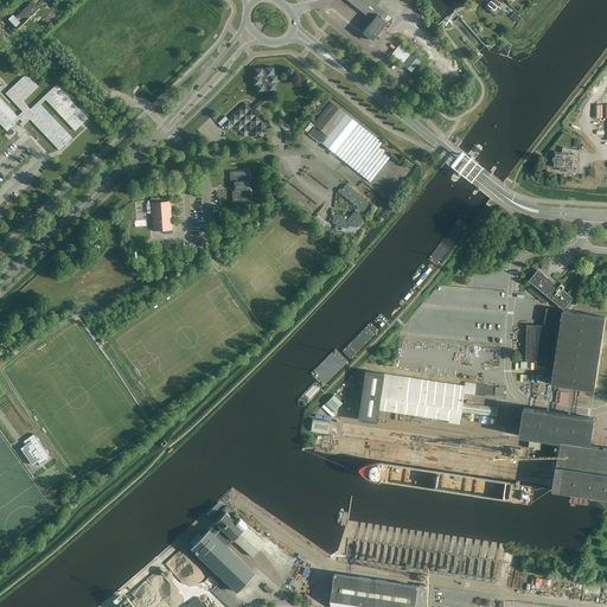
[(346,0),(372,20),(363,33),(372,40),(388,21),(384,19),(389,14),(377,5),(381,0),(346,0)]
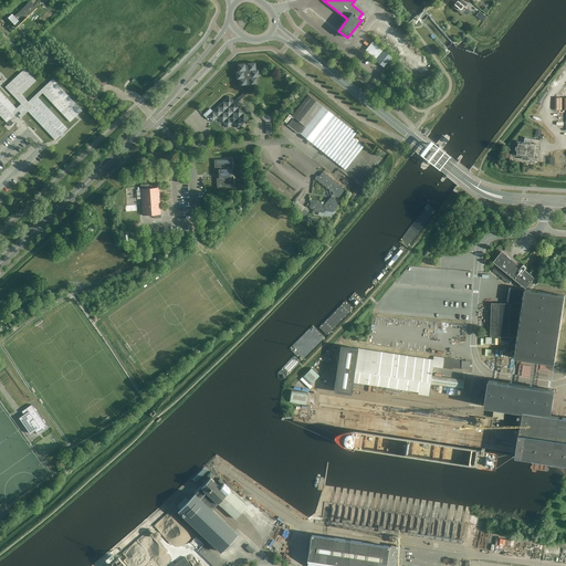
[(468,4),(462,0),(461,0),(460,2),(459,1),(457,4),(458,6),(456,8),(458,10),(457,10),(460,12),(461,12),(463,14),(467,9),(468,9),(465,7),(467,4),(468,4)]
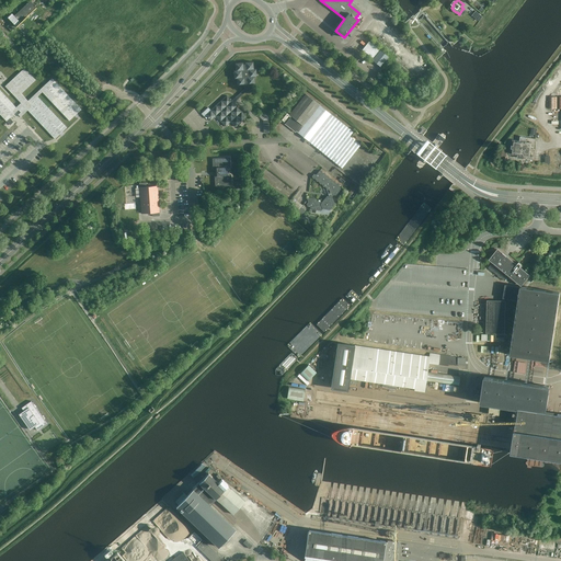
[(16,26),(36,8),(31,1),(14,16),(12,14),(8,18),(16,26)]
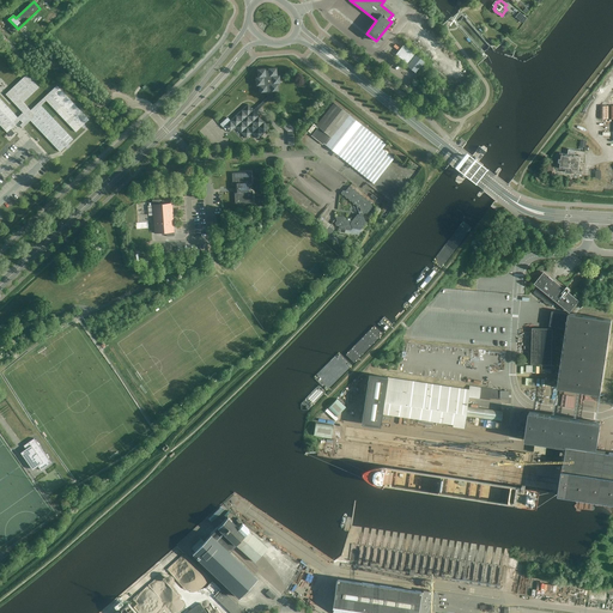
[(416,73),(420,68),(425,62),(404,46),(396,55),(408,65),(407,66),(416,73)]
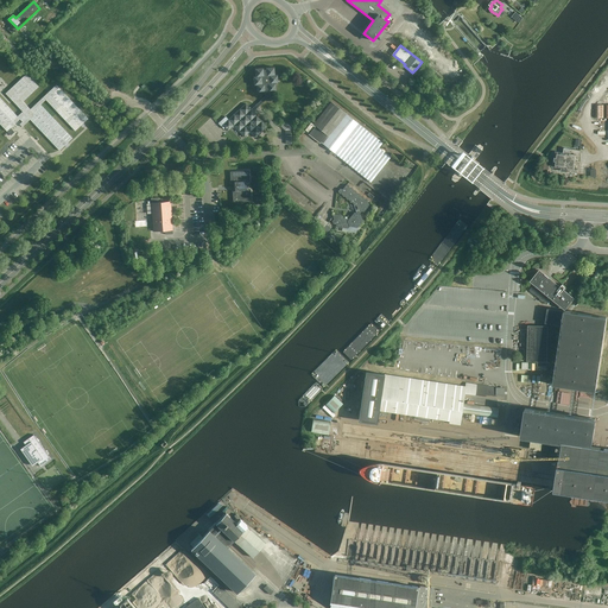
[(259,102),(261,105),(268,99),(270,100),(273,100),(273,92),(277,90),(276,83),(278,83),(278,75),(276,75),(274,67),(266,68),(266,70),(264,70),(264,68),(255,69),(257,76),(254,77),(254,86),(257,84),(258,93),(266,92),(266,96),(259,102)]
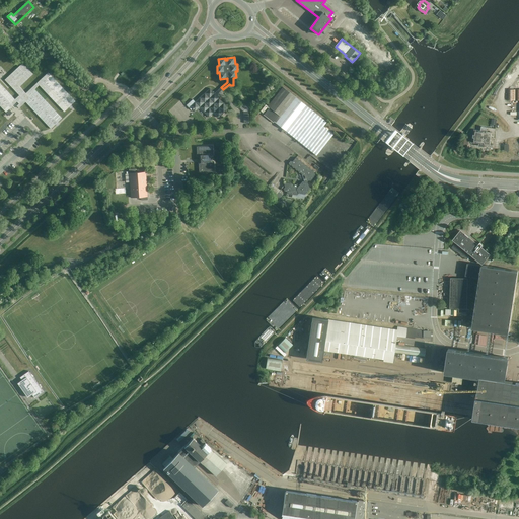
[(99,62),(91,71),(96,75),(104,66),(99,62)]
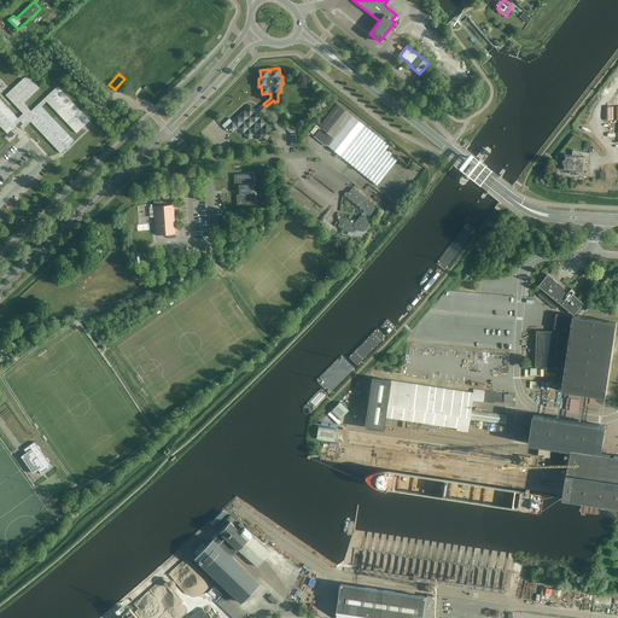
[(0,99),(0,126),(7,133),(21,121),(23,124),(21,127),(23,129),(30,121),(60,153),(74,141),(41,106),(46,101),(76,133),(89,121),(57,87),(30,111),(23,103),(39,88),(27,75),(6,95),(23,114),(18,118),(0,99)]
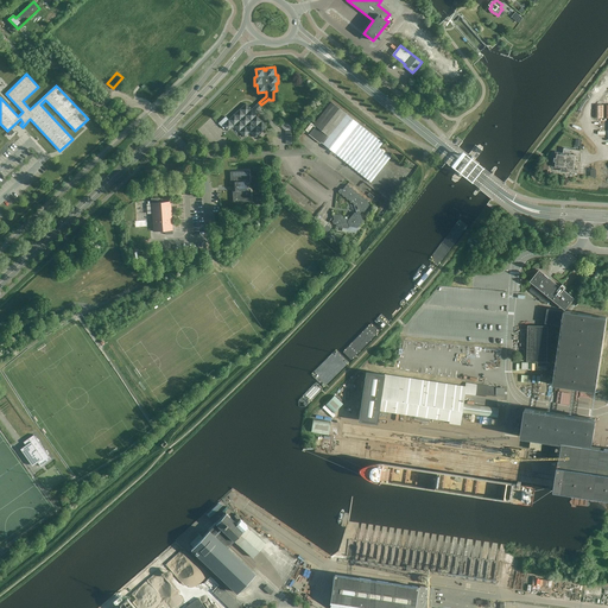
[(253,112),(261,105),(259,102),(252,109),(246,103),(229,120),(226,116),(219,124),(223,128),(225,127),(228,132),(234,126),(245,138),(251,132),(255,138),(267,127),(253,112)]
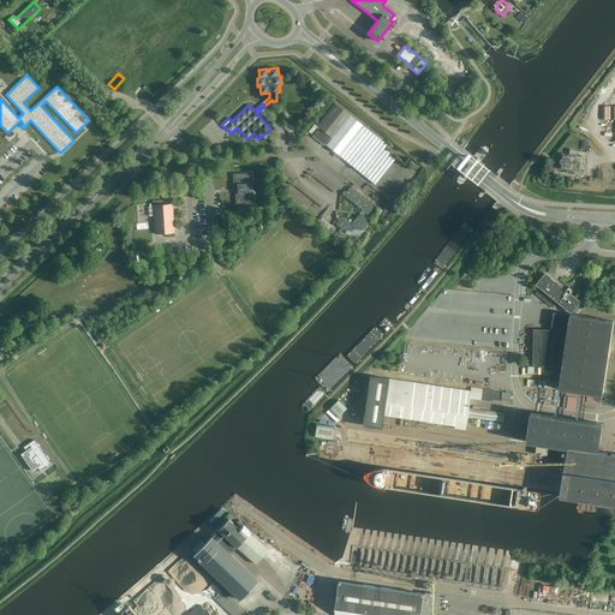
[(387,145),(363,125),(335,103),(317,126),(315,124),(309,131),(311,133),(318,126),(320,127),(312,136),(323,145),(324,144),(375,185),(395,159),(383,149),(387,145)]
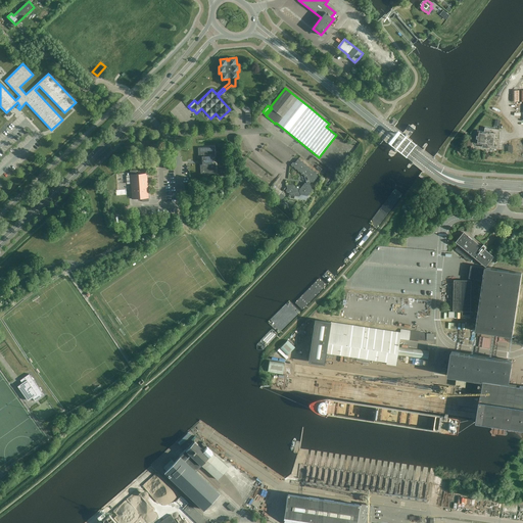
[(490,133),(491,129),(485,128),(485,132),(478,131),(476,144),(483,144),(483,147),(488,148),(488,145),(493,146),(495,133),(490,133)]
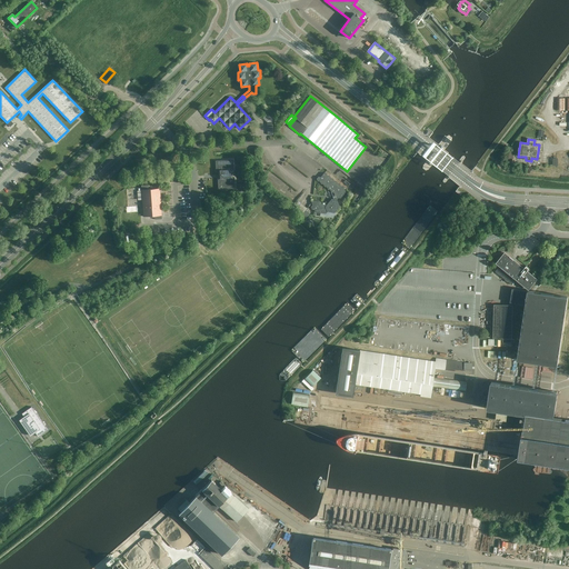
[(443,180),(443,182),(445,183),(446,182),(465,159),(466,157),(463,156),(462,157),(443,180)]
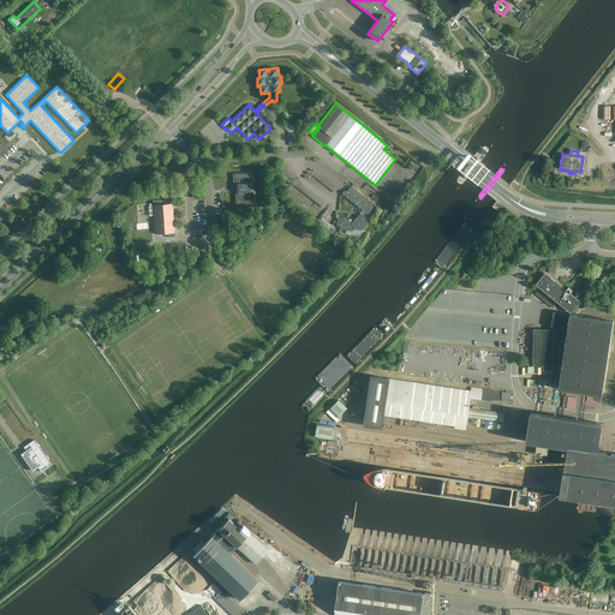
[(238,185),(238,189),(238,193),(236,193),(237,204),(255,203),(254,192),(251,192),(251,184),(252,184),(252,173),(233,174),(234,185),(238,185)]
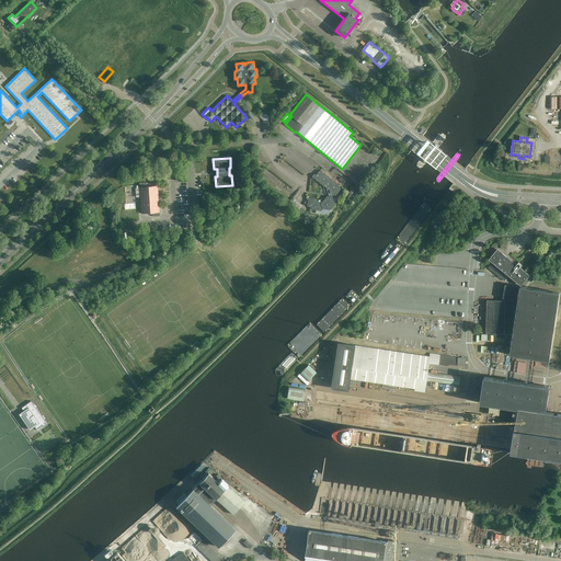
[(311,209),(318,210),(321,212),(323,209),(330,210),(335,204),(332,197),(334,195),(336,195),(341,190),(340,185),(336,184),(335,182),(333,182),(332,180),(330,179),(329,176),(327,176),(325,174),(323,173),(322,171),(320,171),(317,174),(315,174),(312,176),(313,179),(316,179),(317,182),(319,182),(320,184),(322,184),(323,187),(327,187),(327,190),(330,190),(331,194),(330,196),(328,196),(322,202),(318,202),(317,198),(309,197),(307,199),(308,203),(307,204),(308,207),(310,207),(311,209)]
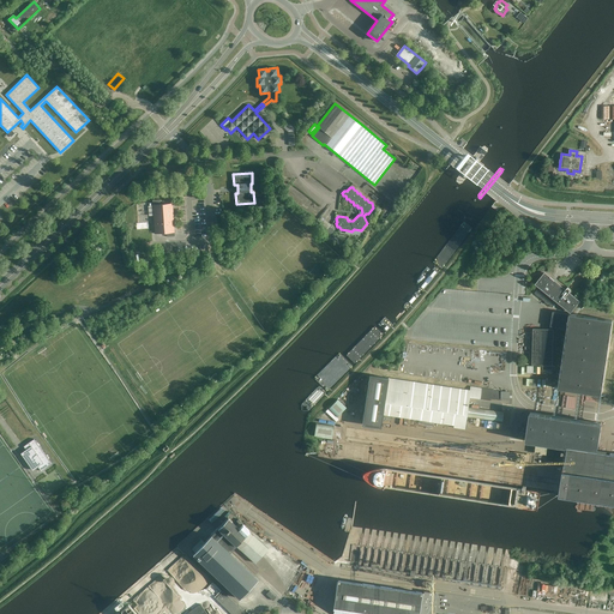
[(161,205),(161,199),(152,200),(154,205),(152,205),(155,234),(175,233),(173,204),(161,205)]
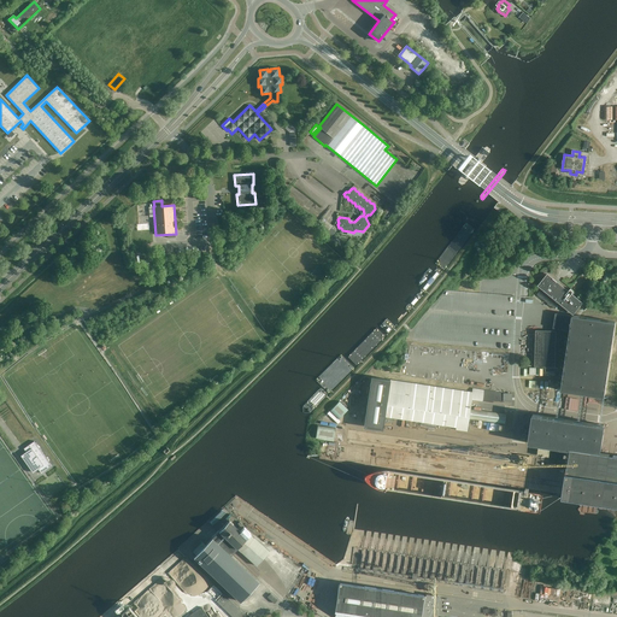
[(554,309),(560,303),(574,313),(582,303),(573,294),(575,291),(571,288),(569,292),(548,275),(539,286),(542,288),(538,295),(554,309)]
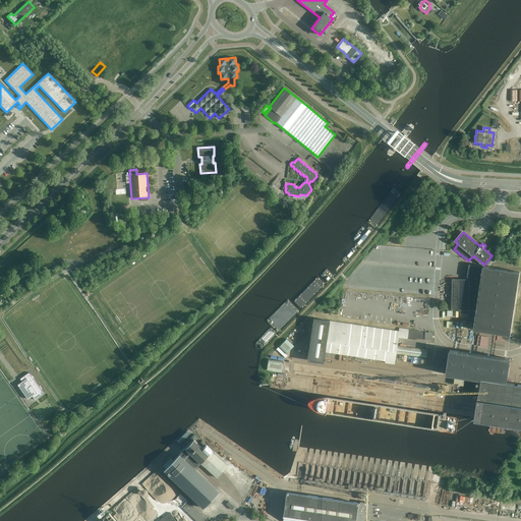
[(467,277),(481,279),(474,330),(511,336),(520,272),(469,265),(467,277)]
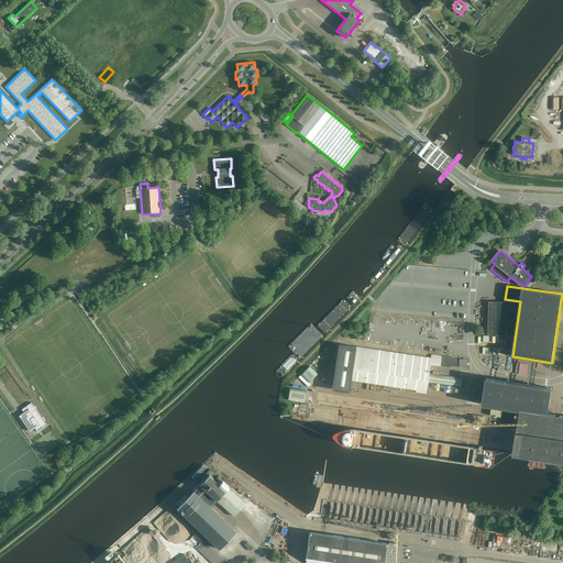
[(488,334),(489,334),(507,335),(508,302),(489,301),(488,334)]
